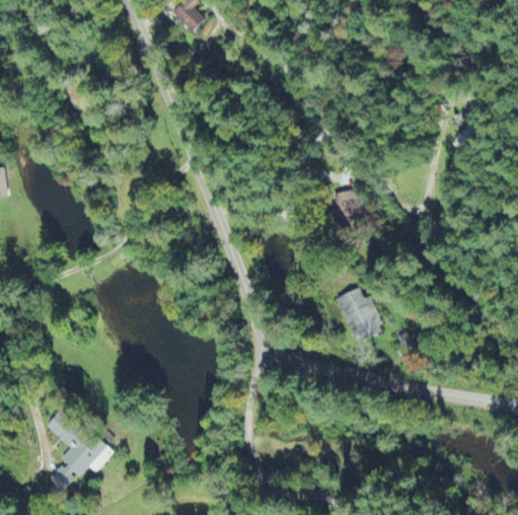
[(194,7),(200,1),(199,0),(181,0),(171,11),(192,30),(205,17),(194,7)]
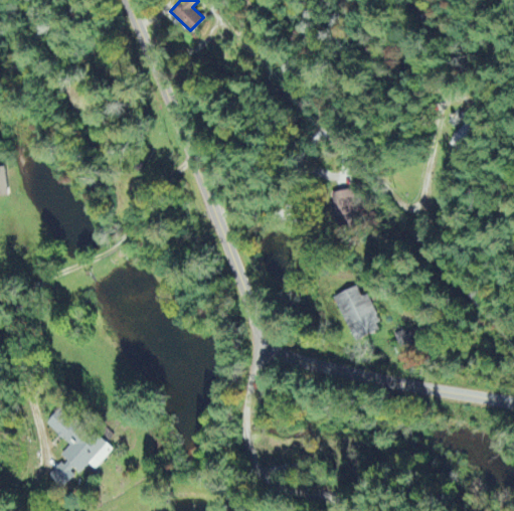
[(334,224),(360,216),(352,186),(331,192),(333,200),(328,202),(334,224)]
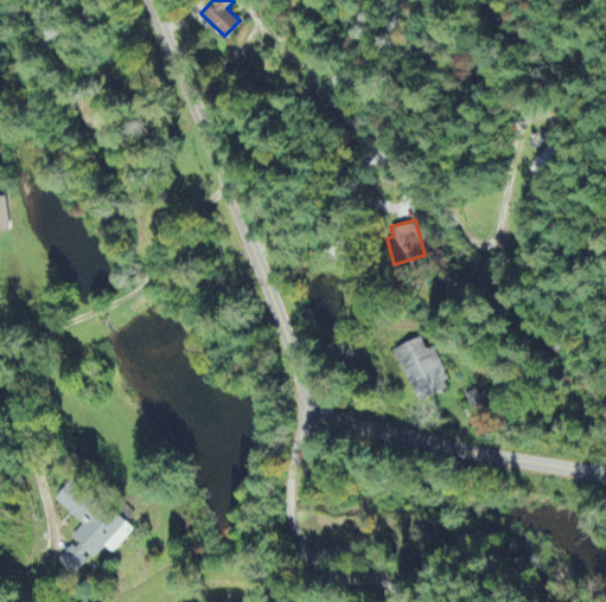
[(393,347),(416,401),(450,385),(431,345),(425,347),(419,334),(393,347)]
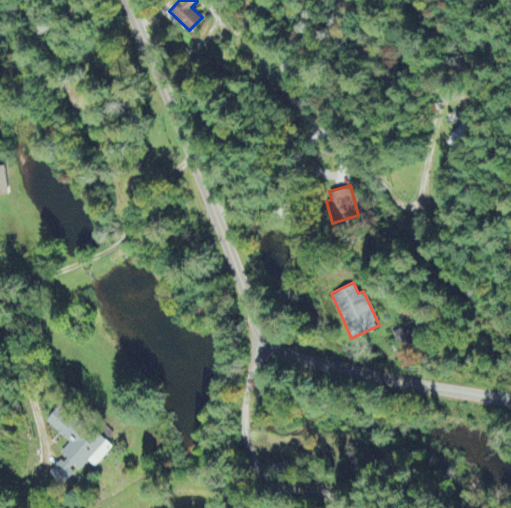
[(45,419),(68,441),(59,450),(64,455),(48,472),(62,485),(76,469),(78,471),(88,460),(95,465),(113,446),(98,431),(95,434),(61,402),(45,419)]
